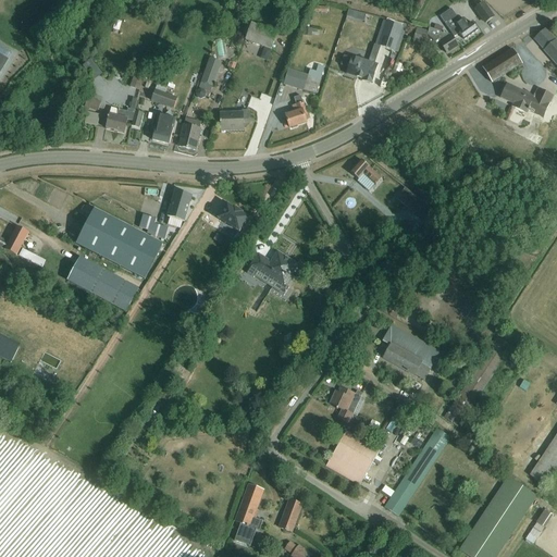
[(452,9),(441,17),(449,31),(454,36),(458,33),(463,40),(478,31),(472,23),(469,25),(467,22),(465,20),(460,22),(455,14),(452,9)]
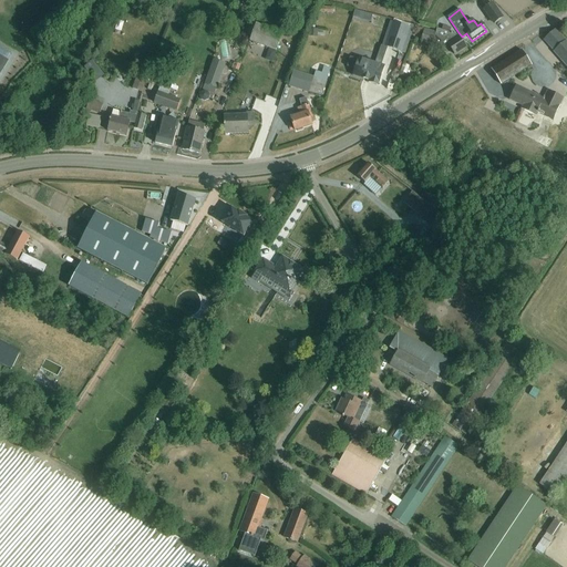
[(357,10),(356,21),(372,23),(374,12),(357,10)]
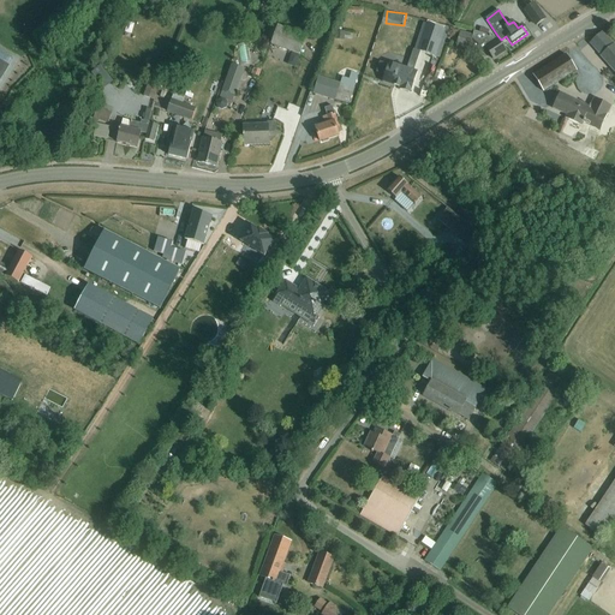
[(544,21),(538,12),(530,18),(536,27),(544,21)]
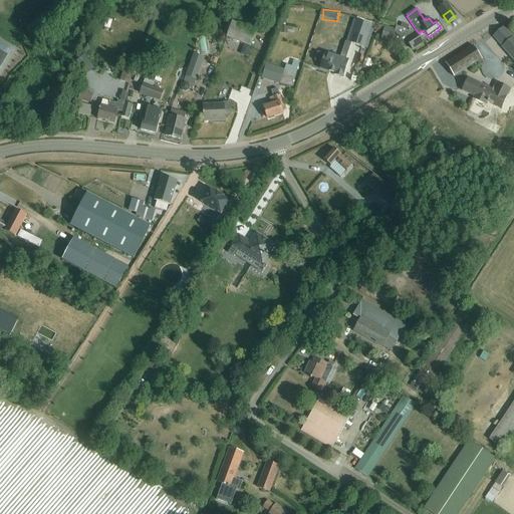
[(355,20),(348,43),(363,48),(370,25),(355,20)]
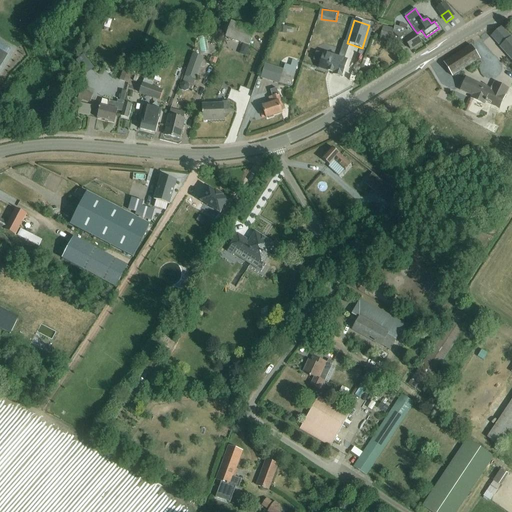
[(225,37),(248,46),(253,31),(230,22),(225,37)]
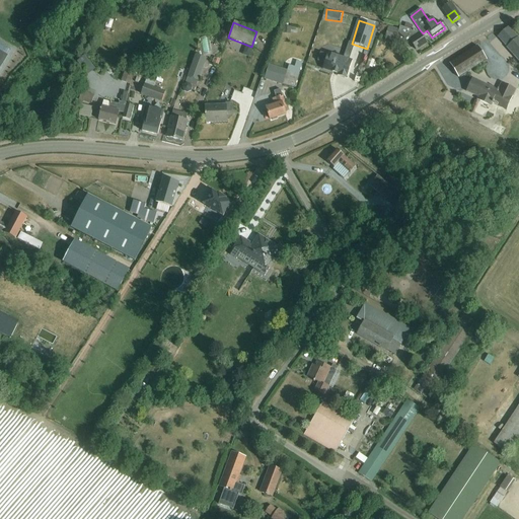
[(310,27),(289,27),(289,24),(284,24),(283,32),(310,32),(310,27)]
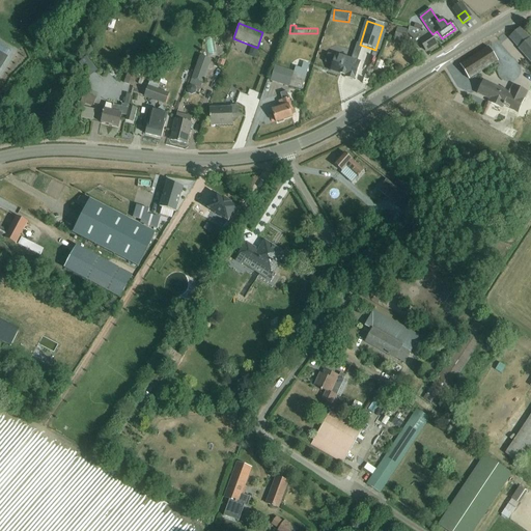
[(418,39),(426,51),(437,44),(430,34),(409,28),(408,30),(397,27),(393,40),(404,44),(408,34),(416,42),(418,39)]
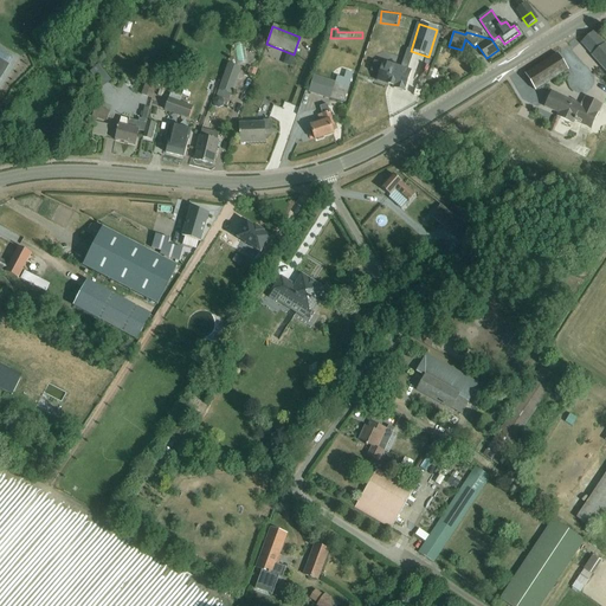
[(592,56),(605,71),(605,46),(604,44),(592,56)]
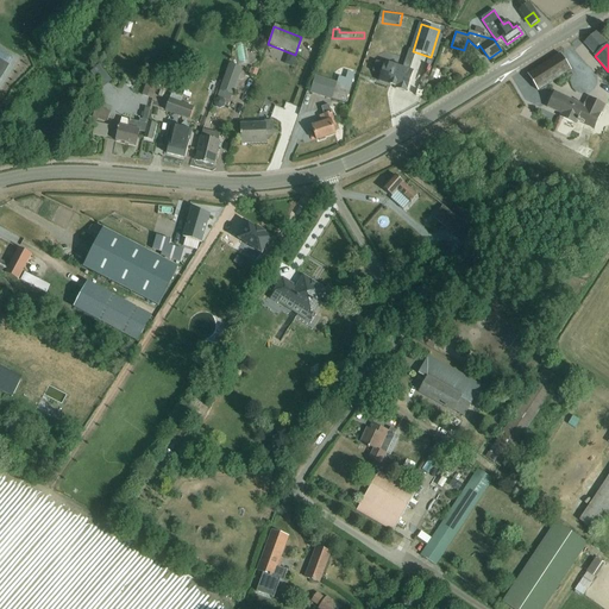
[(529,75),(539,90),(571,71),(560,55),(529,75)]
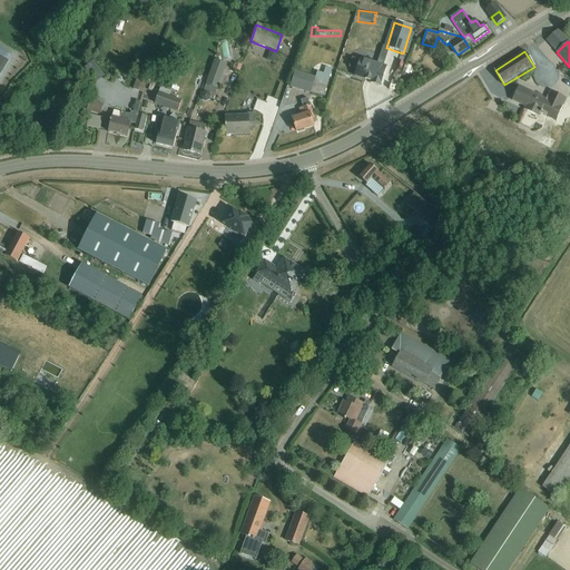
[(360,59),(354,77),(371,82),(370,84),(380,87),(386,67),(360,59)]
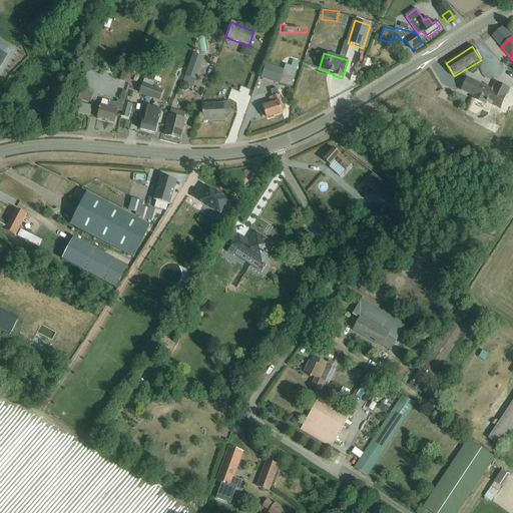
[(186,77),(194,80),(202,58),(194,55),(193,58),(191,58),(186,70),(188,71),(186,77)]
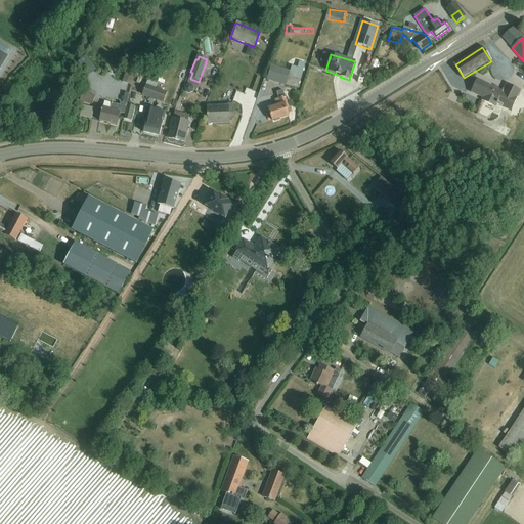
[(286,86),(297,89),(301,75),(290,72),(286,86)]
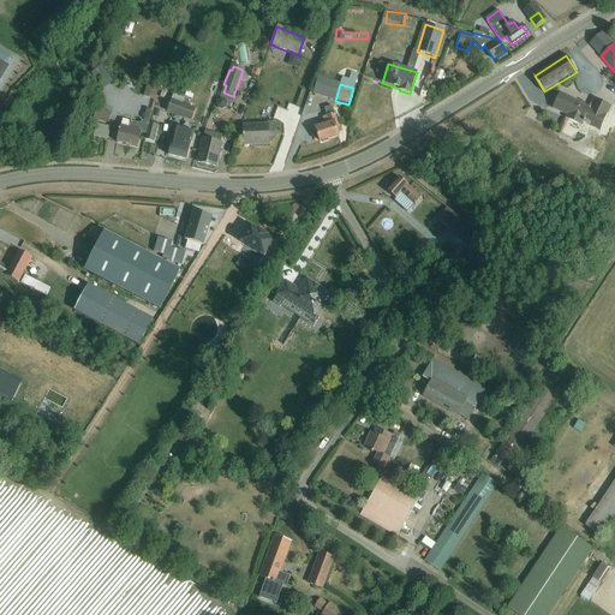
[(581,126),(583,123),(599,131),(610,108),(593,100),(590,107),(560,93),(551,108),(567,117),(566,119),(581,126)]
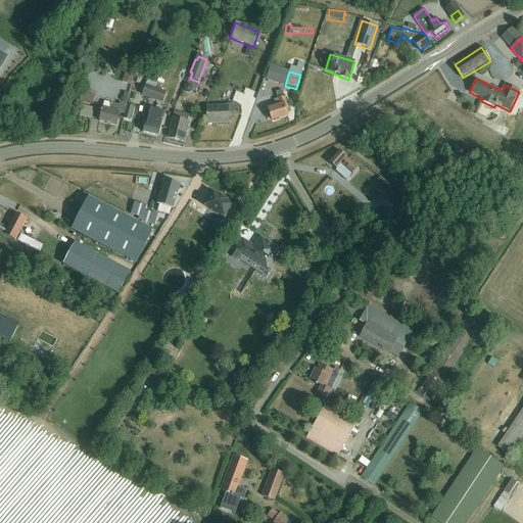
[(141,95),(161,102),(165,92),(144,85),(141,95)]
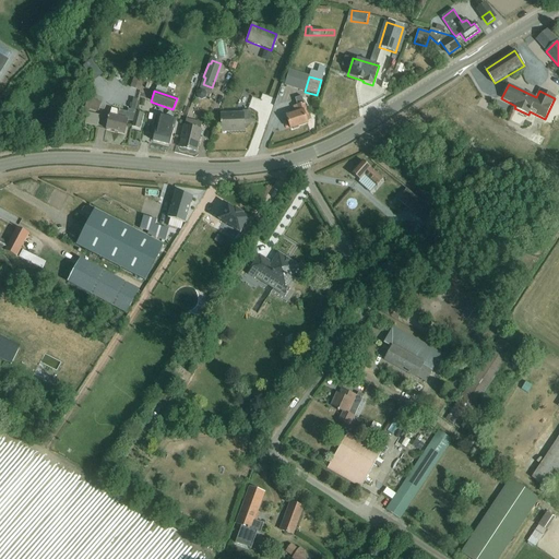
[(123,133),(127,121),(131,122),(133,114),(135,115),(138,100),(133,99),(131,110),(129,110),(128,114),(126,113),(111,109),(109,117),(108,117),(105,129),(123,133)]
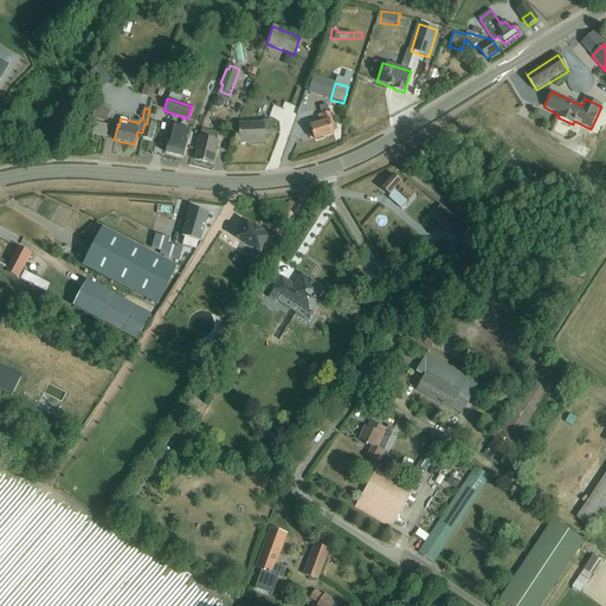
[(329,127),(333,126),(328,109),(321,111),(324,122),(311,127),(315,140),(331,134),(329,127)]
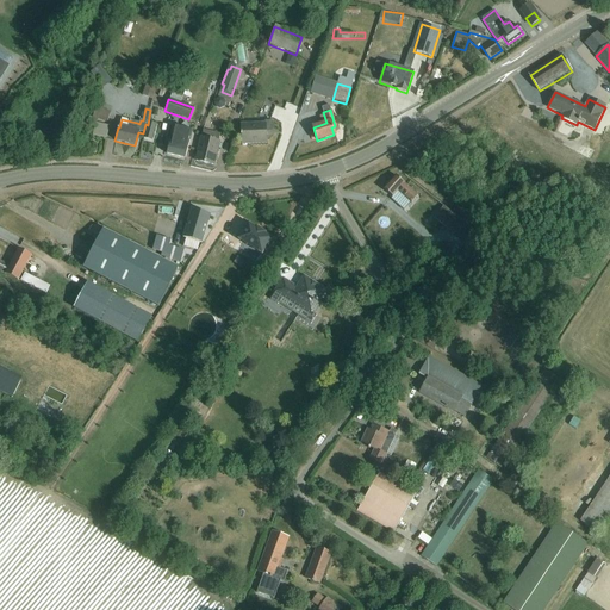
[(107,123),(110,116),(95,111),(93,118),(107,123)]
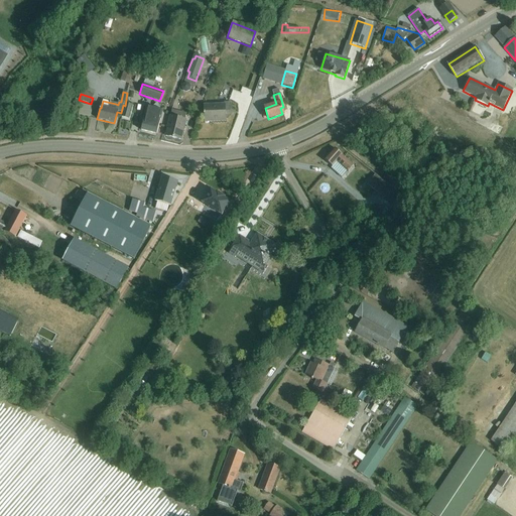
[(224,111),(229,111),(229,103),(223,103),(223,105),(203,106),(204,122),(224,121),(224,111)]
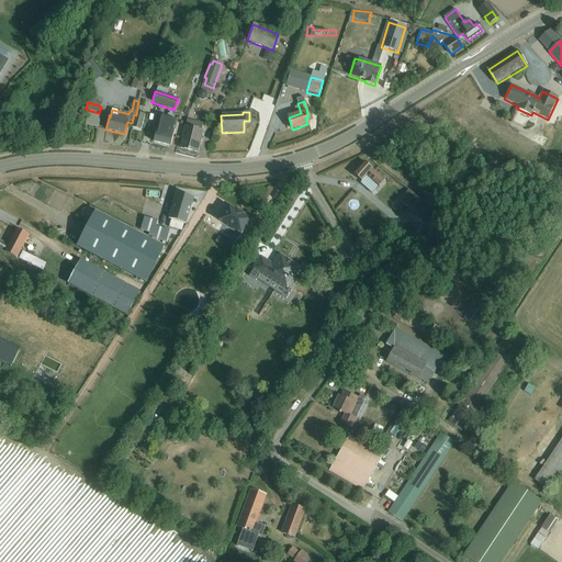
[(138,130),(142,116),(136,115),(134,114),(132,123),(131,127),(138,130)]
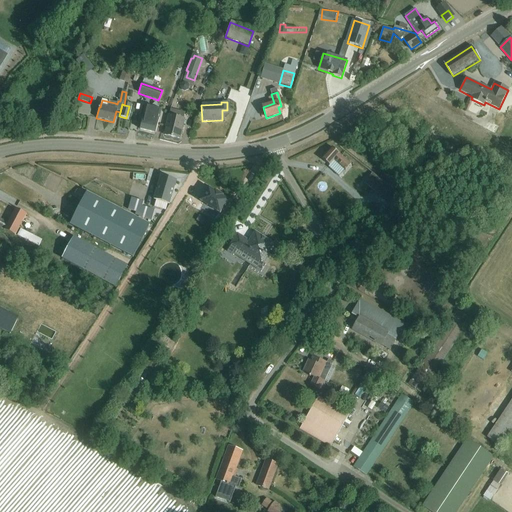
[(155,133),(161,110),(145,106),(139,129),(155,133)]
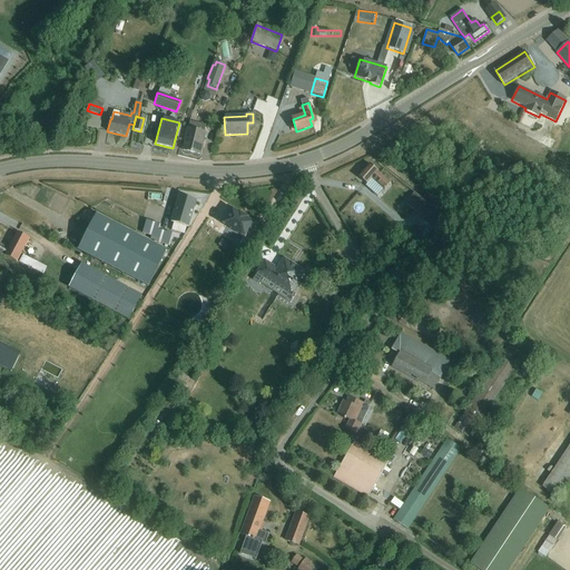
[(190,121),(188,129),(187,129),(183,150),(198,154),(205,126),(190,121)]
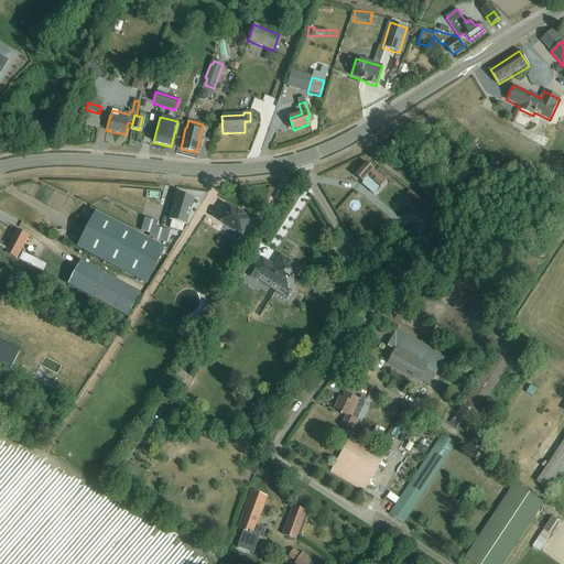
[(367,177),(380,190),(387,182),(367,164),(356,176),(362,183),(367,177)]
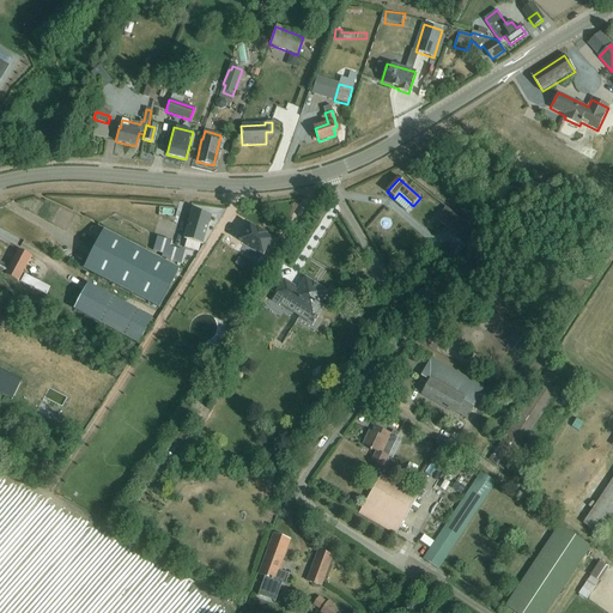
[(447,207),(437,220),(449,230),(451,226),(460,234),(467,225),(457,218),(459,217),(447,207)]
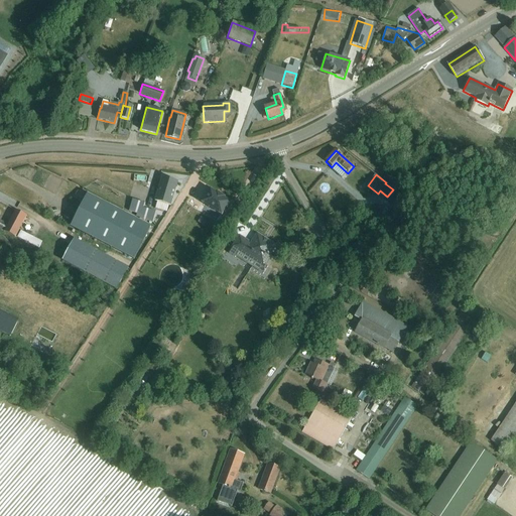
[(162,177),(155,202),(170,207),(178,182),(162,177)]
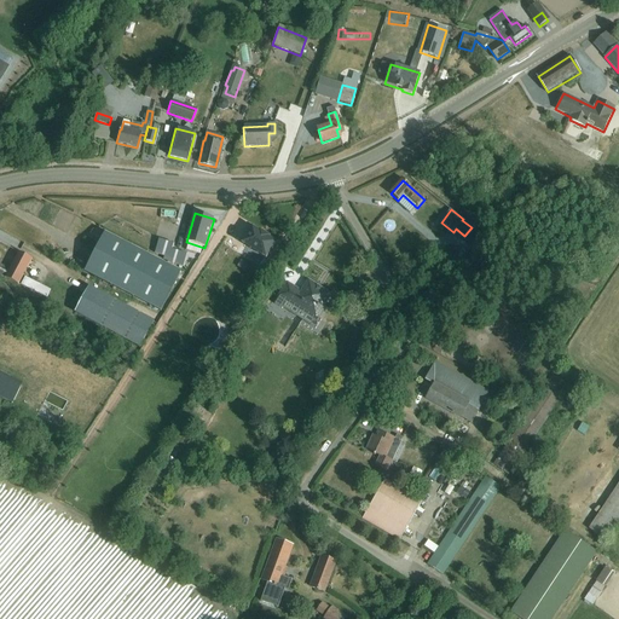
[(252,227),(242,243),(266,259),(277,243),(268,238),(270,237),(260,231),(259,232),(252,227)]
